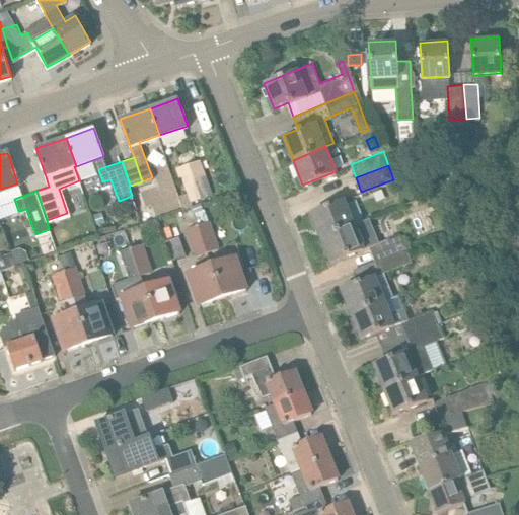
[(182,206),(191,204),(188,193),(179,195),(182,206)]
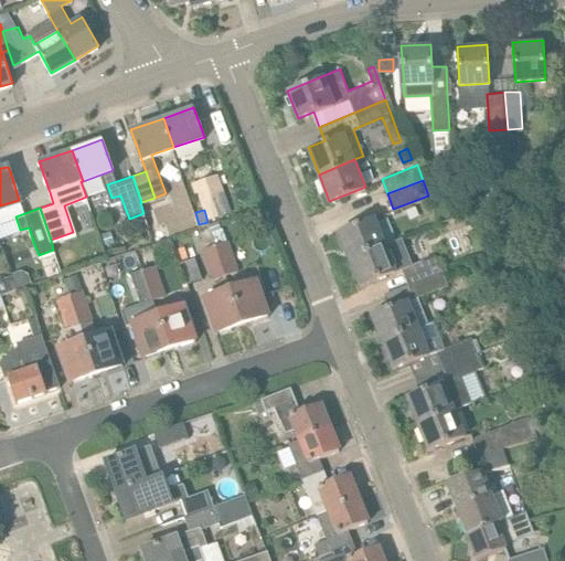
[(375,215),(338,231),(349,258),(400,237),(400,236),(386,242),(375,215)]
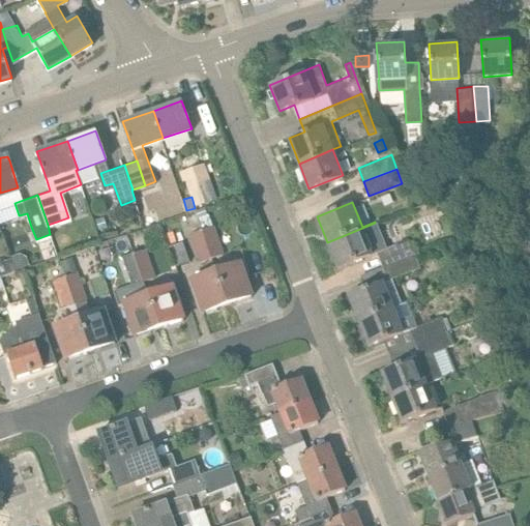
[(204,205),(195,208),(198,215),(206,212),(204,205)]
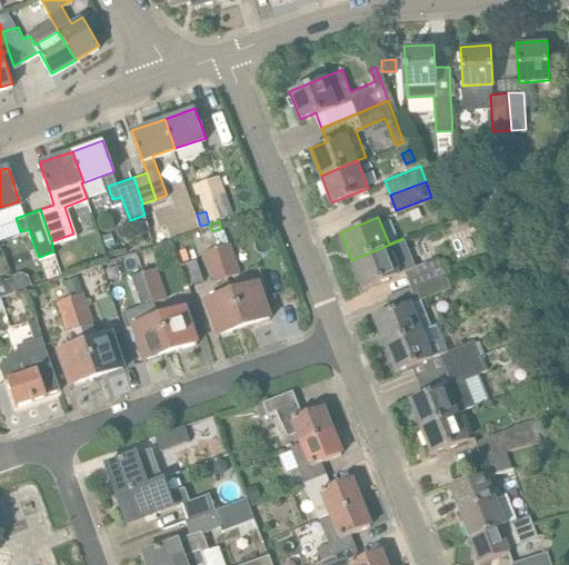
[(102,233),(106,245),(115,243),(111,230),(102,233)]
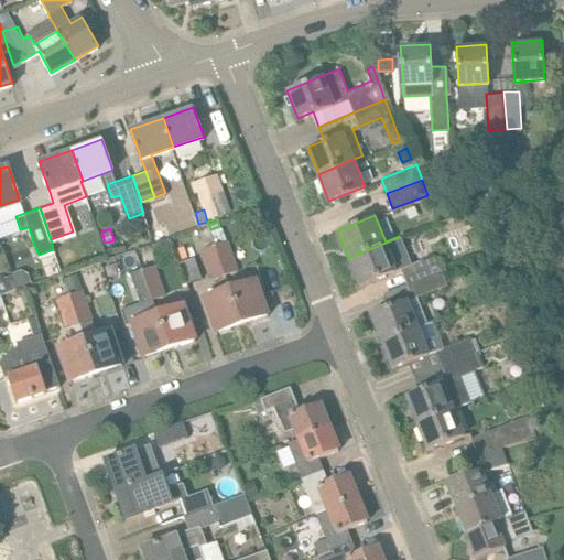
[(401,268),(408,283),(442,270),(434,252),(410,262),(399,237),(348,258),(359,284),(401,268)]
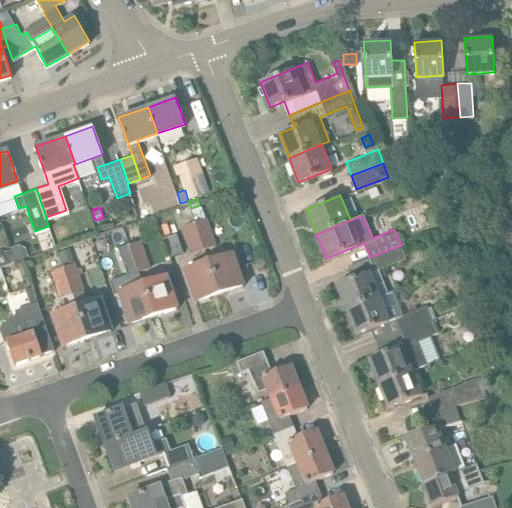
[(205,216),(193,221),(203,247),(215,243),(205,216)]
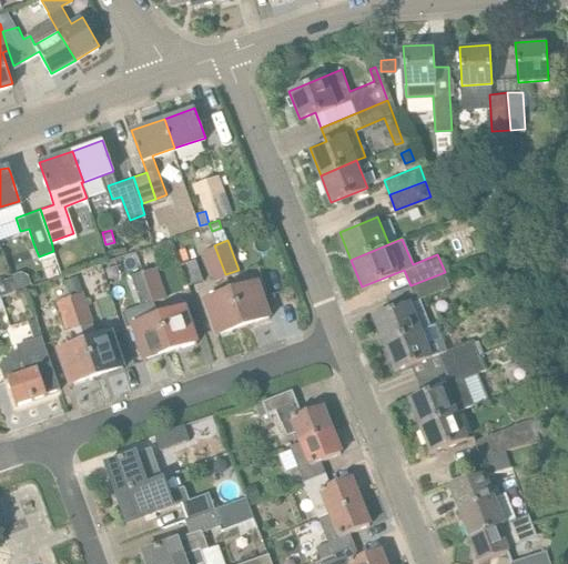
[(214,245),(203,249),(213,279),(225,274),(214,245)]
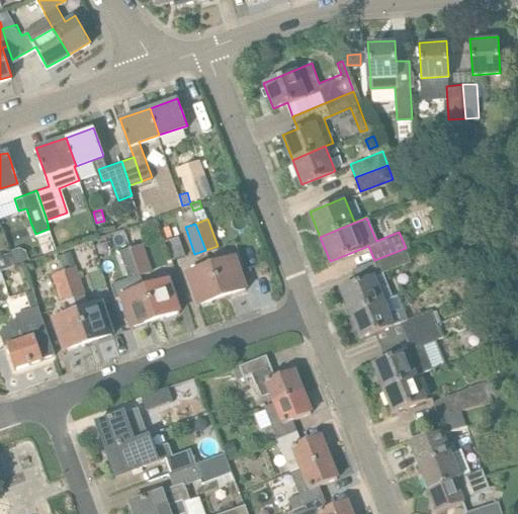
[(174,257),(185,253),(179,234),(167,238),(174,257)]
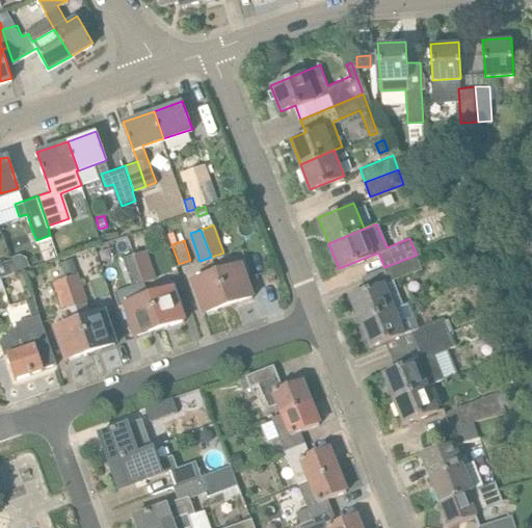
[(143,280),(156,275),(147,247),(134,252),(143,280)]
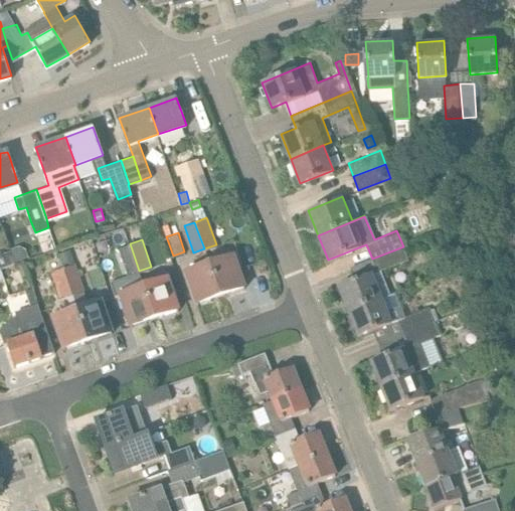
[(18,243),(10,246),(15,260),(28,254),(25,247),(18,243)]
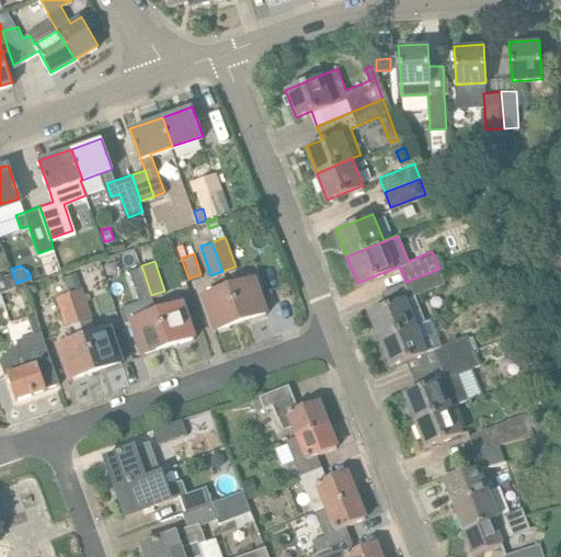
[(138,298),(151,295),(141,265),(128,271),(138,298)]
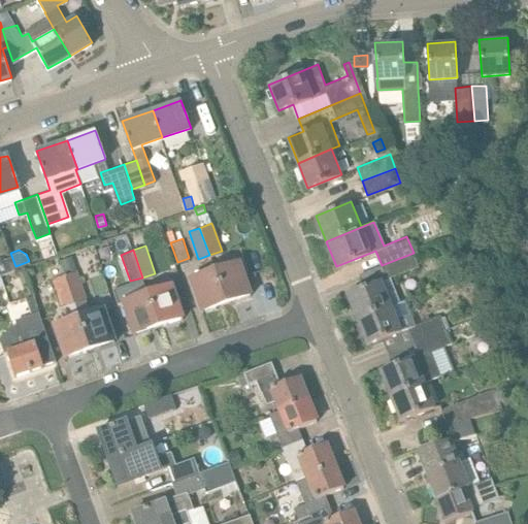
[(386,277),(347,293),(357,319),(404,299),(400,300),(390,275),(419,264),(414,253),(382,265),(386,277)]
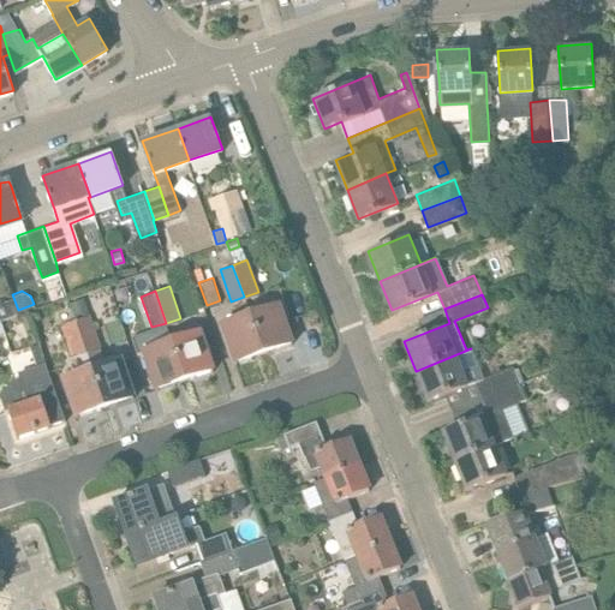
[(70,300),(75,317),(89,312),(84,295),(70,300)]
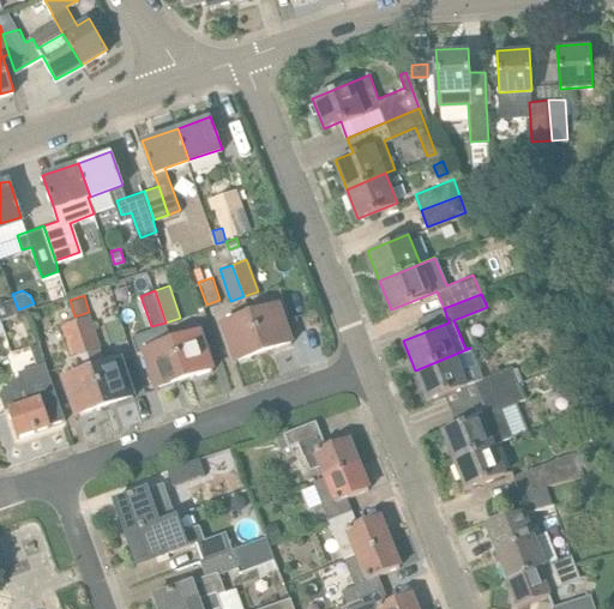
[(0,318),(18,312),(17,308),(12,296),(0,300),(0,318)]
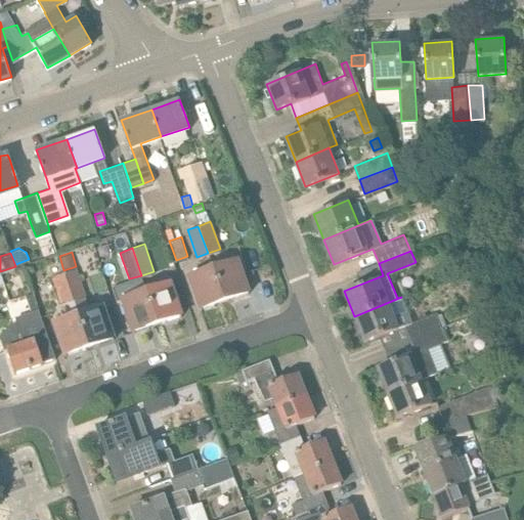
[(214,267),(224,299),(249,291),(237,259),(214,267)]
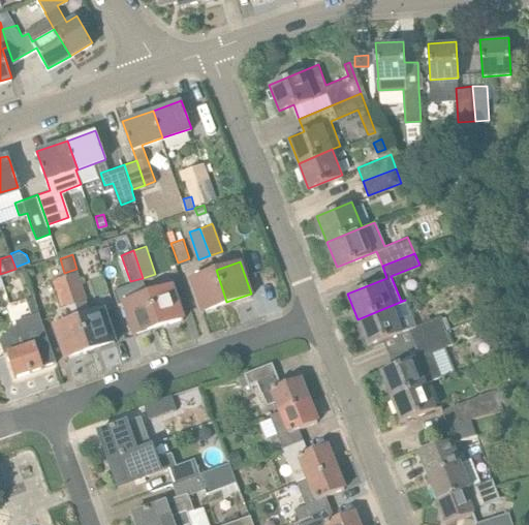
[(80,313),(91,348),(115,340),(103,305),(90,310),(86,298),(87,298),(78,270),(66,273),(75,301),(74,302),(79,313),(80,313)]
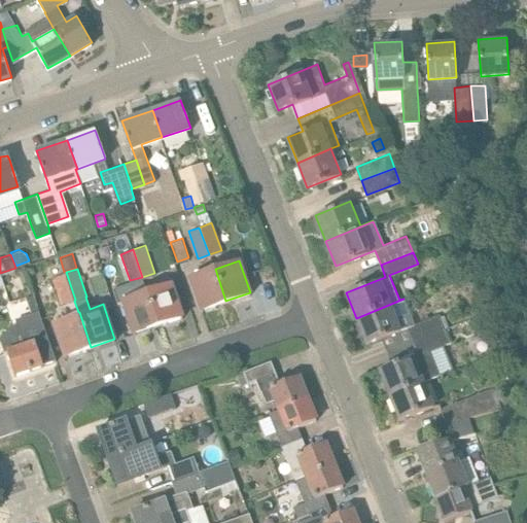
[(190,277),(202,309),(225,301),(215,269),(190,277)]
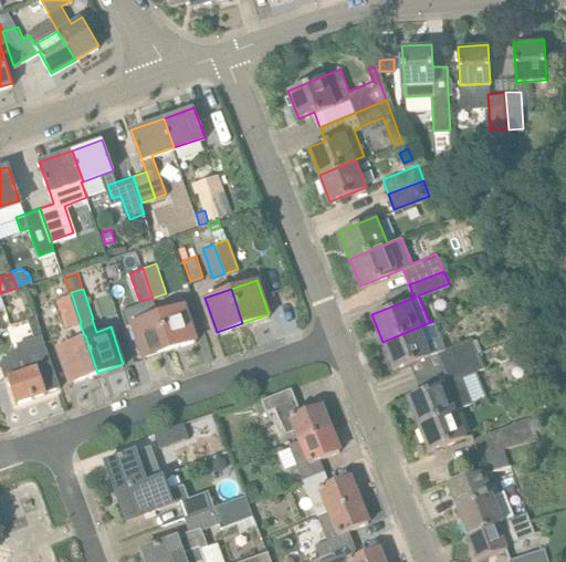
[(81,322),(71,292),(55,298),(66,328),(80,323),(81,322)]
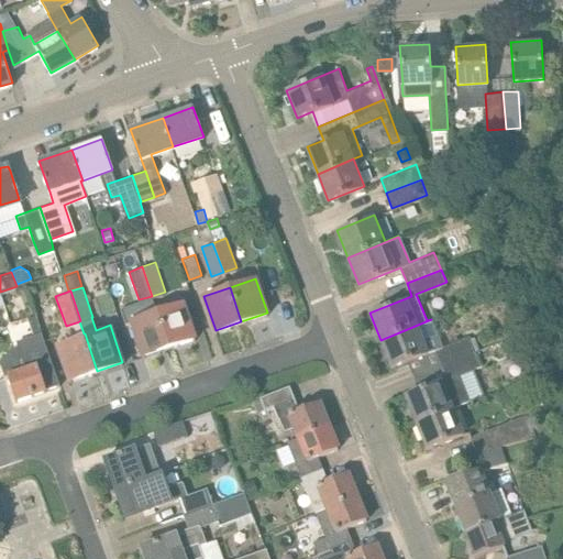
[(195,337),(183,300),(156,309),(168,346),(195,337)]
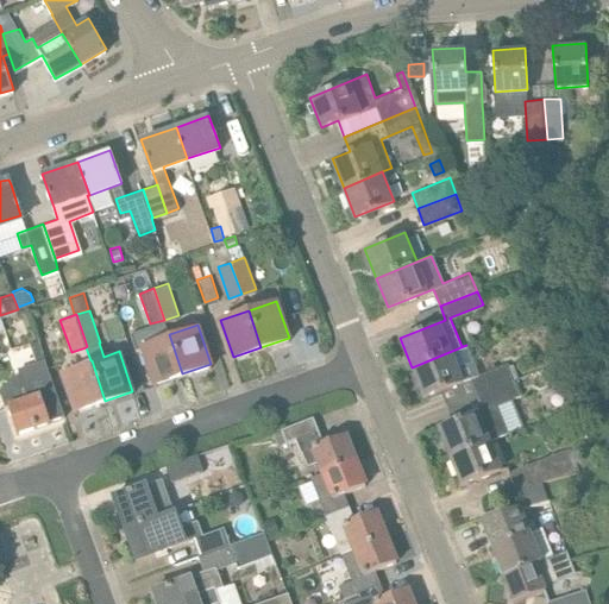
[(155,383),(182,373),(169,334),(140,345),(155,383)]
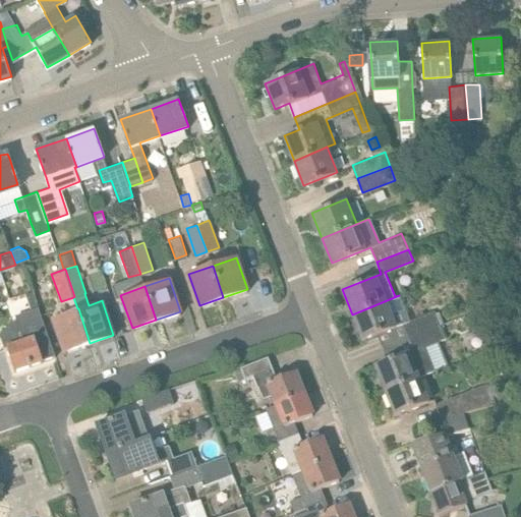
[(25,292),(31,308),(14,313),(23,341),(6,346),(14,369),(55,355),(38,305),(33,289),(25,292)]
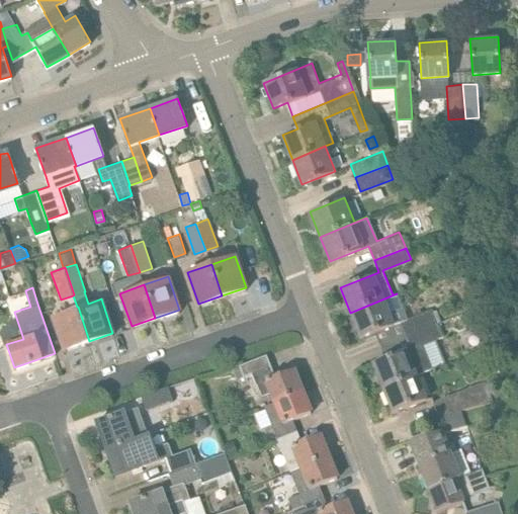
[(350,313),(360,337),(399,322),(404,335),(406,334),(437,321),(431,307),(407,317),(397,293),(350,313)]
